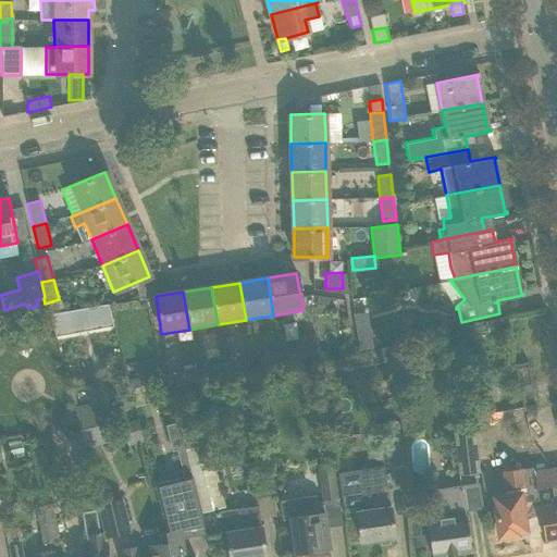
[(359,349),(372,347),(369,326),(356,329),(359,349)]
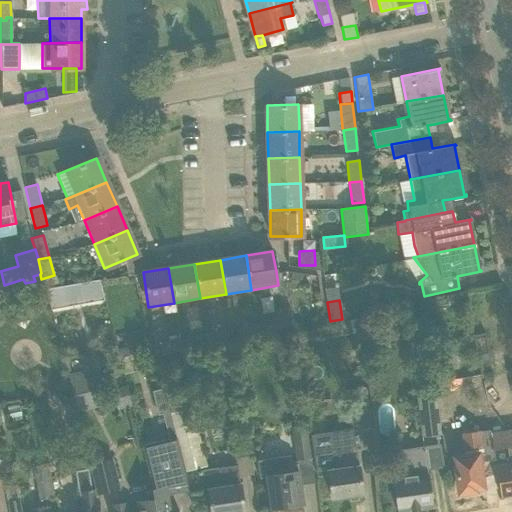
[(362,317),(349,320),(351,333),(364,331),(362,317)]
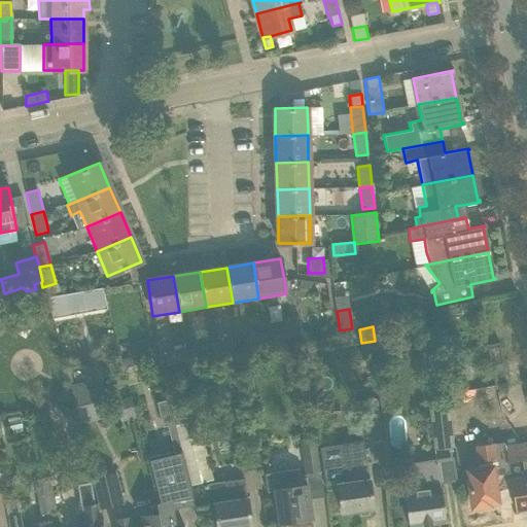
[(284,327),(264,331),(266,343),(286,339),(284,327)]
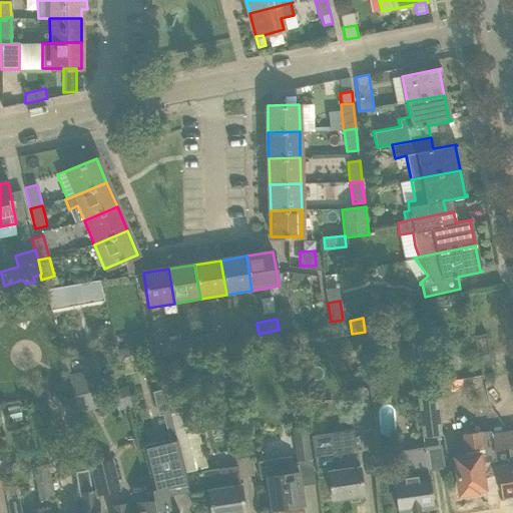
[(238,338),(259,334),(257,323),(236,328),(238,338)]
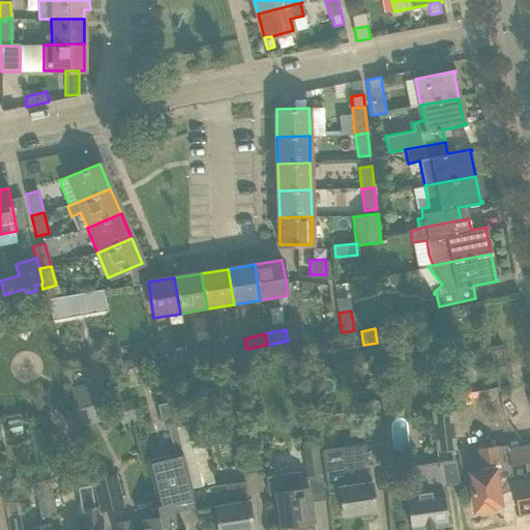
[(168,366),(188,362),(186,351),(165,355),(168,366)]
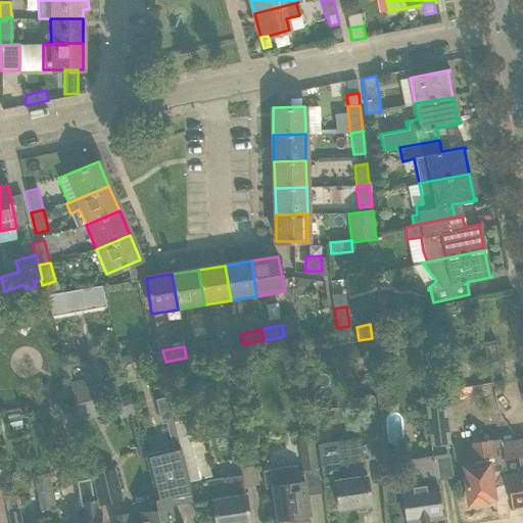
[(450,381),(468,379),(464,346),(446,348),(450,381)]
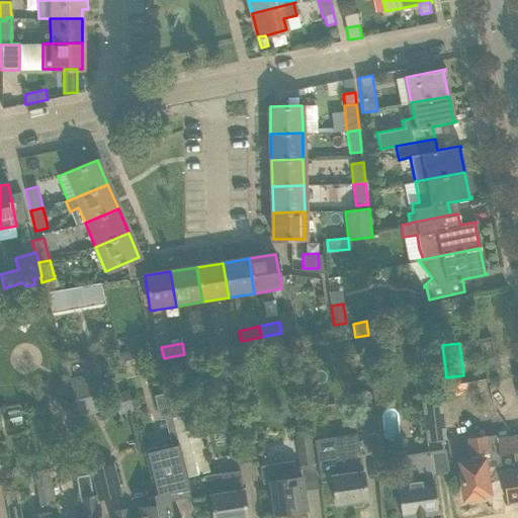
[(128,352),(119,354),(122,364),(131,362),(128,352)]
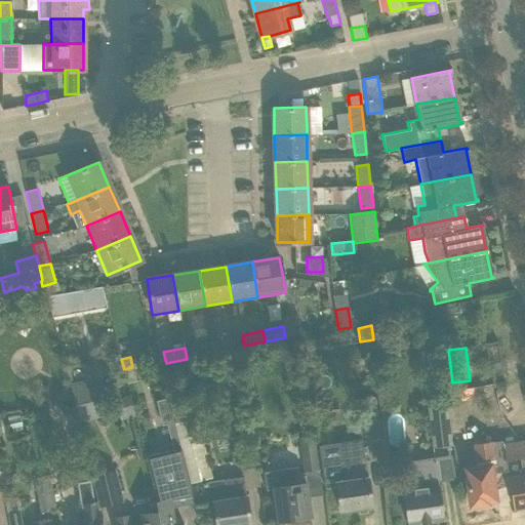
[(191,390),(179,393),(173,369),(161,372),(167,399),(169,398),(172,413),(180,448),(190,484),(212,478),(195,413),(197,412),(191,390)]
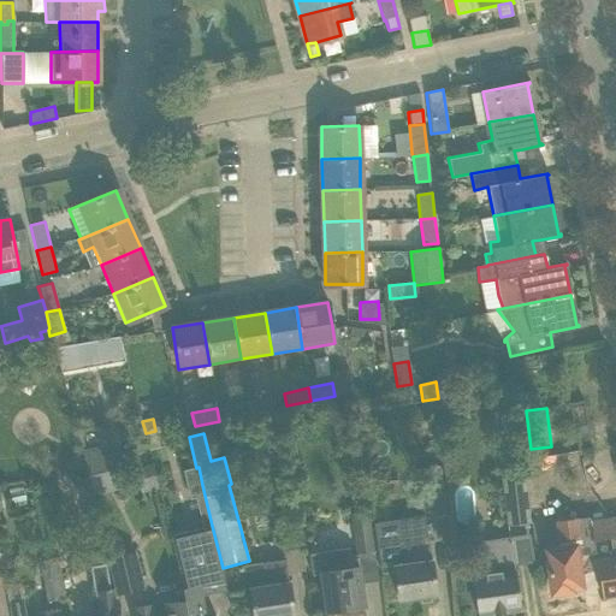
[(117,452),(102,456),(100,446),(81,451),(92,497),(125,489),(117,452)]
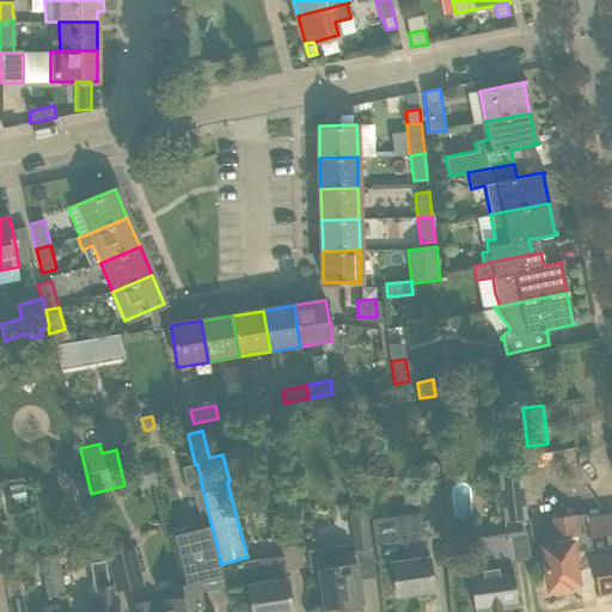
[(195,465),(183,467),(188,485),(201,482),(197,464),(195,465)]
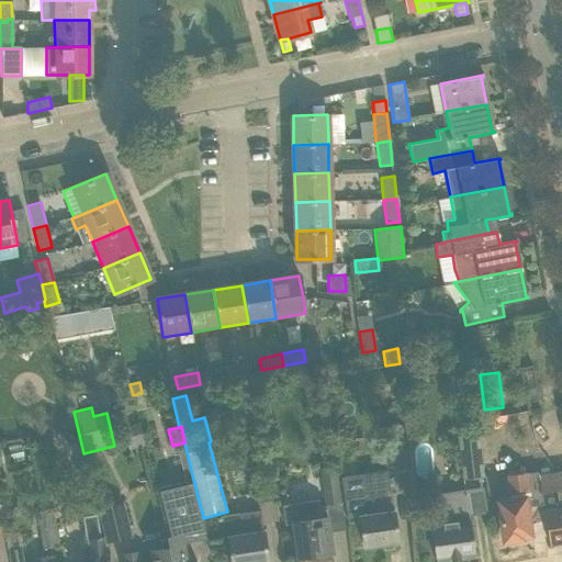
[(385,473),(407,470),(401,426),(379,429),(385,473)]
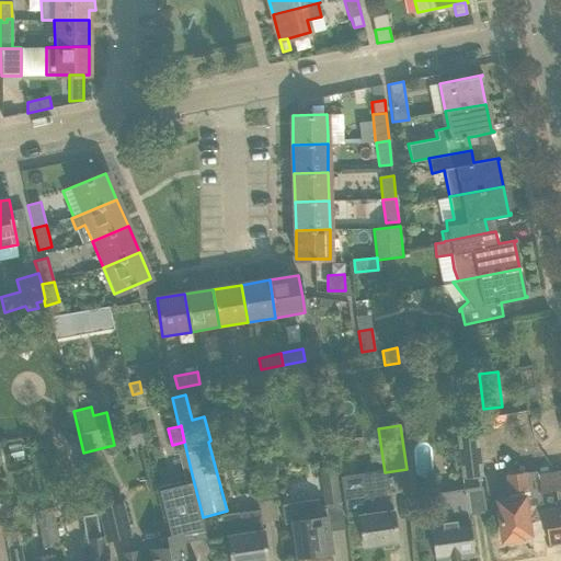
[(462,480),(483,477),(477,430),(456,432),(462,480)]
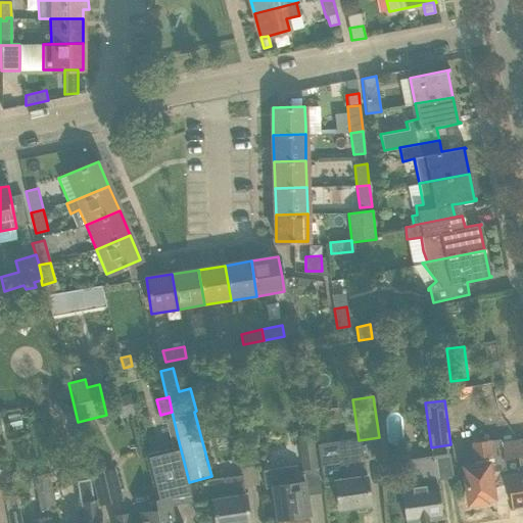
[(301,467),(317,465),(312,435),(297,437),(301,467)]
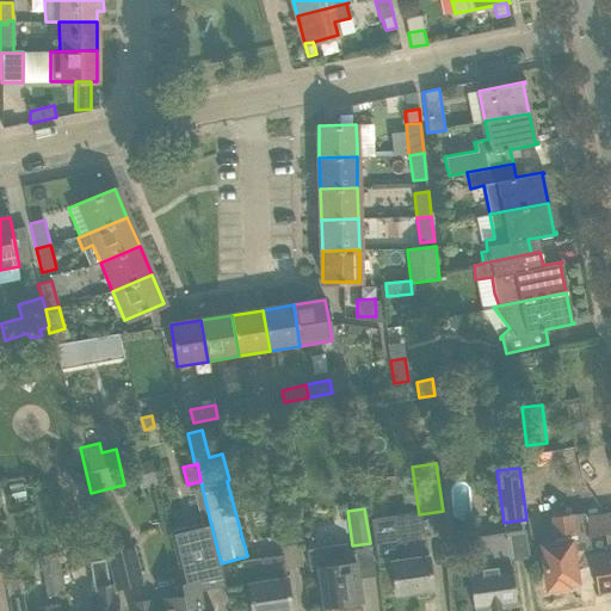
[(610,512),(586,517),(585,513),(584,513),(588,538),(605,536),(608,550),(591,554),(597,592),(610,590),(610,512)]
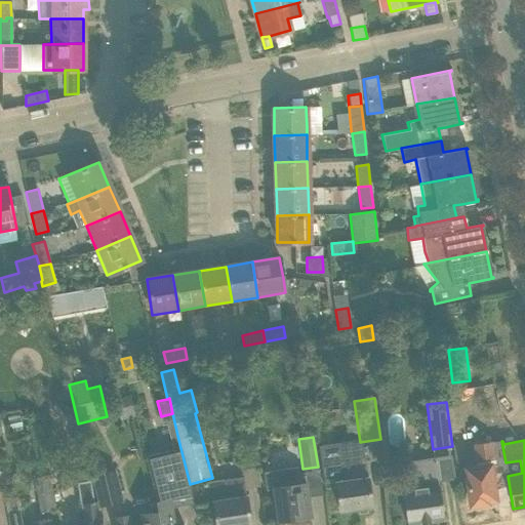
[(506,462),(501,441),(492,442),(492,441),(473,444),(476,465),(465,467),(471,505),(487,502),(486,500),(494,499),(491,474),(507,471),(506,462)]
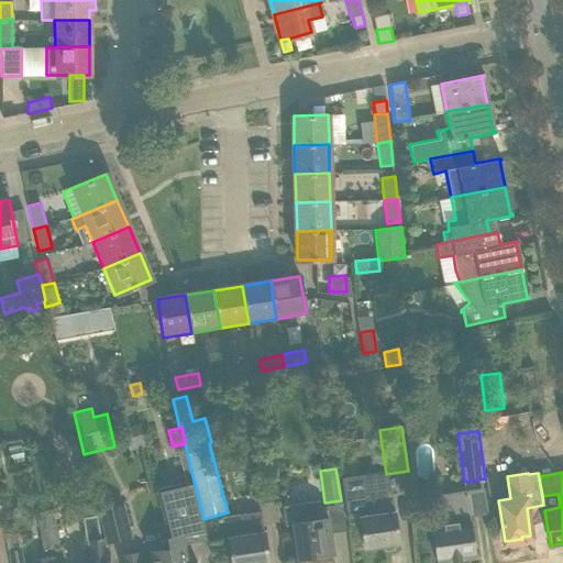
[(187,482),(156,490),(168,536),(168,537),(168,538),(172,562),(196,562),(197,562),(191,562),(187,562),(185,544),(184,540),(208,536),(203,519),(194,481),(187,482)]
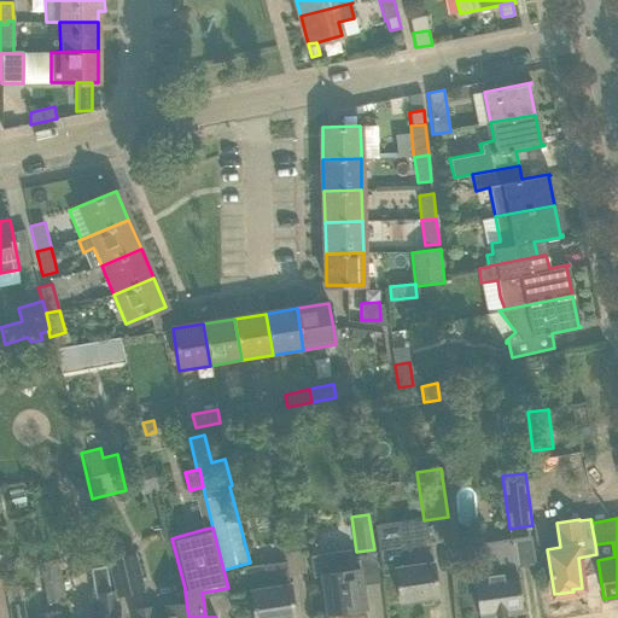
[(438,596),(435,572),(430,537),(408,540),(410,555),(392,558),(400,601),(438,596)]
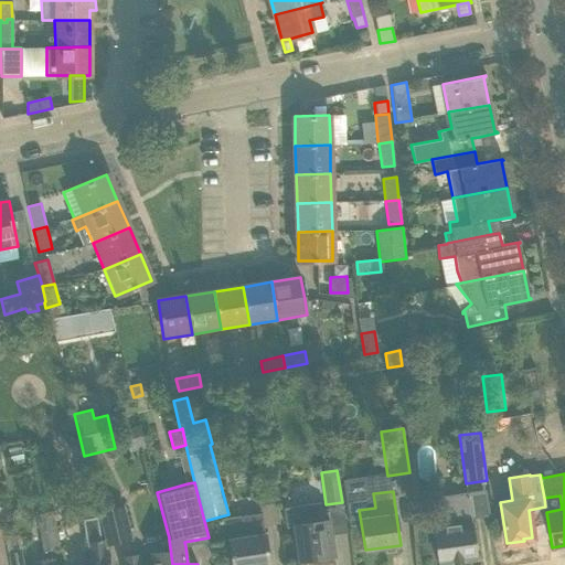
[(478,558),(475,537),(469,498),(445,501),(449,525),(434,528),(438,564),(478,558)]
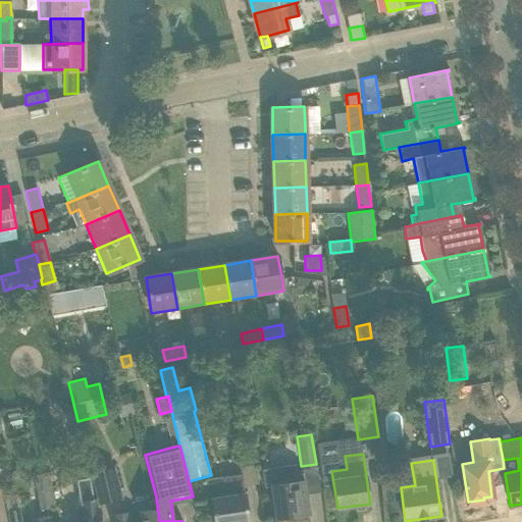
[(302,470),(296,471),(295,465),(262,470),(265,487),(271,486),(276,518),(309,513),(302,470)]
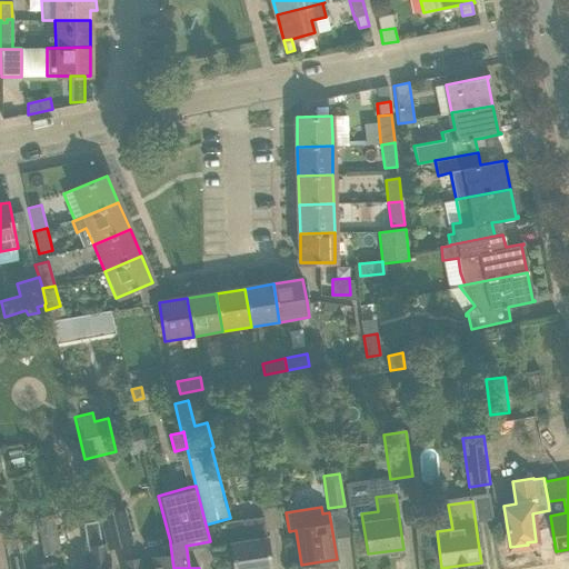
[(108,550),(133,543),(123,509),(98,516),(105,545),(107,551),(108,550)]
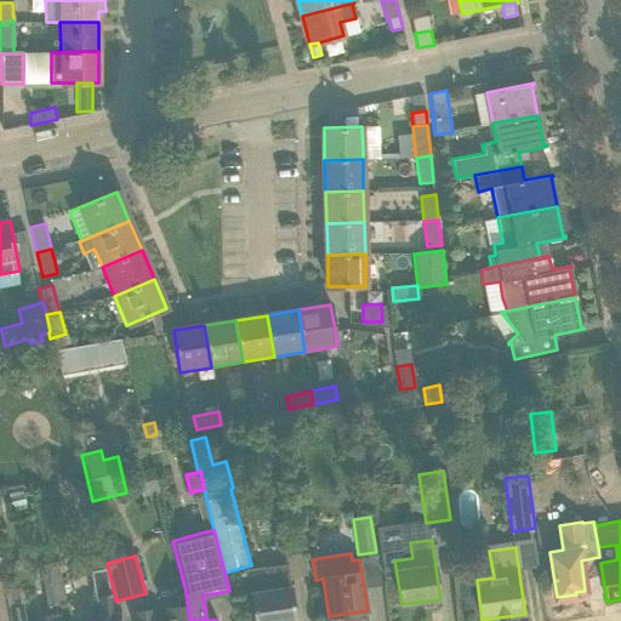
[(114,594),(110,594),(104,558),(90,560),(98,620),(121,620),(120,613),(119,613),(118,600),(117,602),(114,594)]
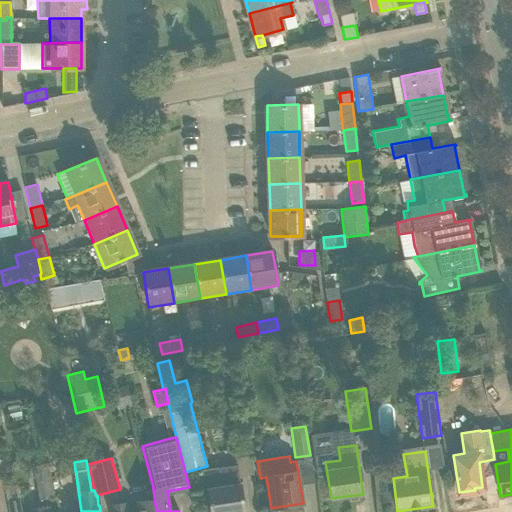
[(242,511),(244,511),(238,477),(237,465),(197,471),(200,494),(209,493),(211,511),(242,511)]
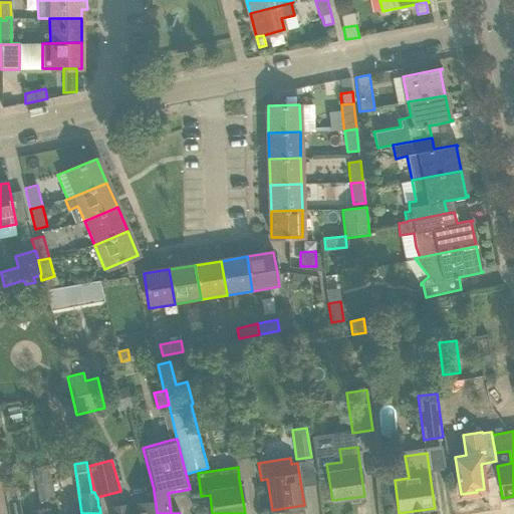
[(39,504),(52,501),(48,482),(35,484),(39,504)]
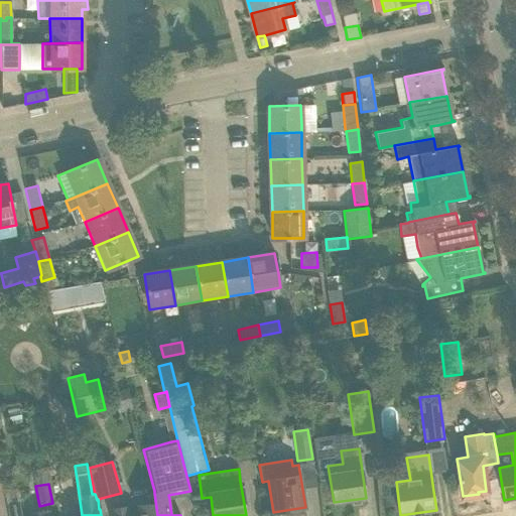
[(157,515),(154,493),(154,491),(137,497),(138,502),(136,502),(138,515),(128,515),(127,506),(114,508),(114,515),(157,515)]
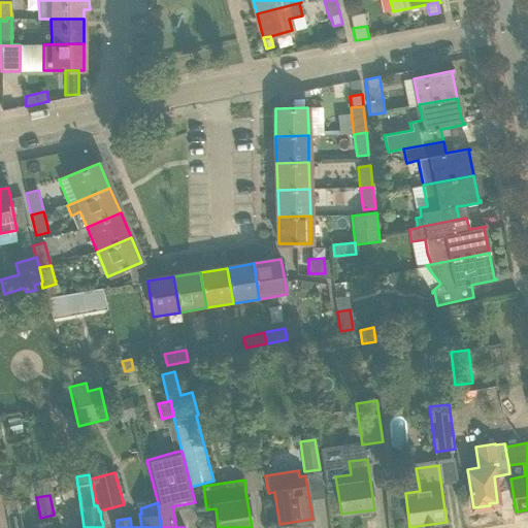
[(22,527),(20,516),(8,518),(9,527),(22,527)]
